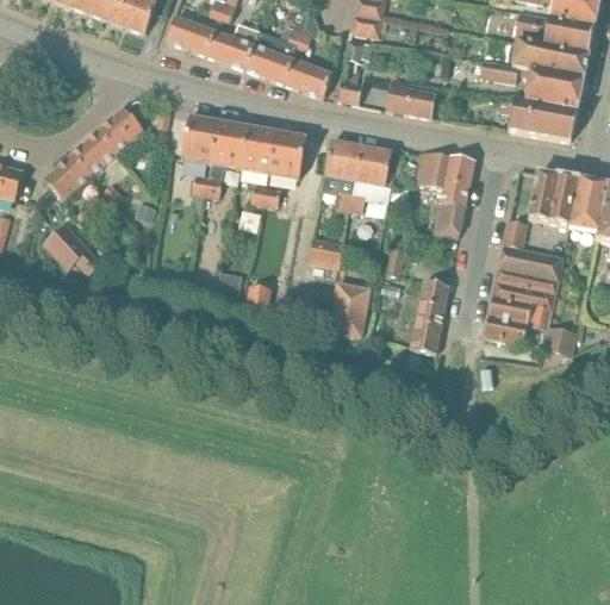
[(61,0),(60,4),(87,13),(92,0),(61,0)]
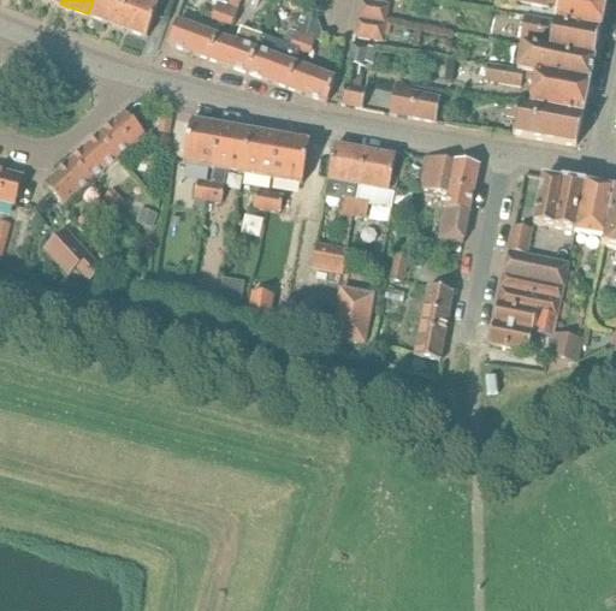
[(117,24),(125,0),(93,0),(88,13),(117,24)]
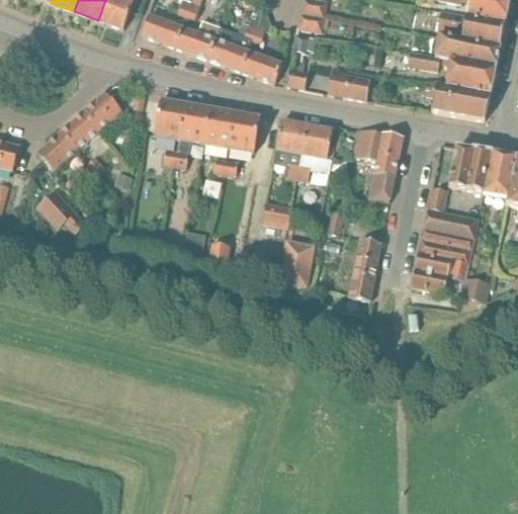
[(105,0),(98,20),(123,29),(130,10),(133,2),(127,0),(105,0)]
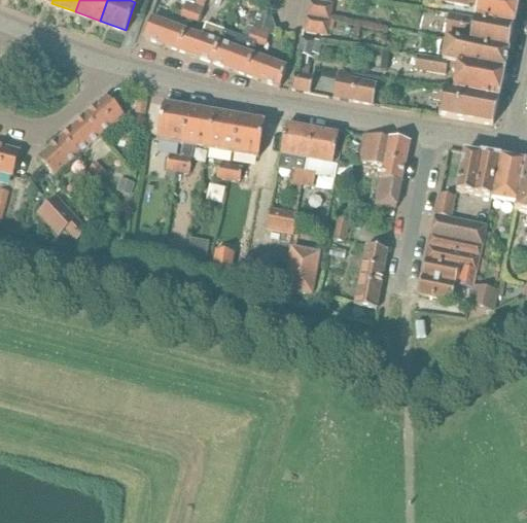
[(189,18),(195,3),(185,0),(180,14),(189,18)]
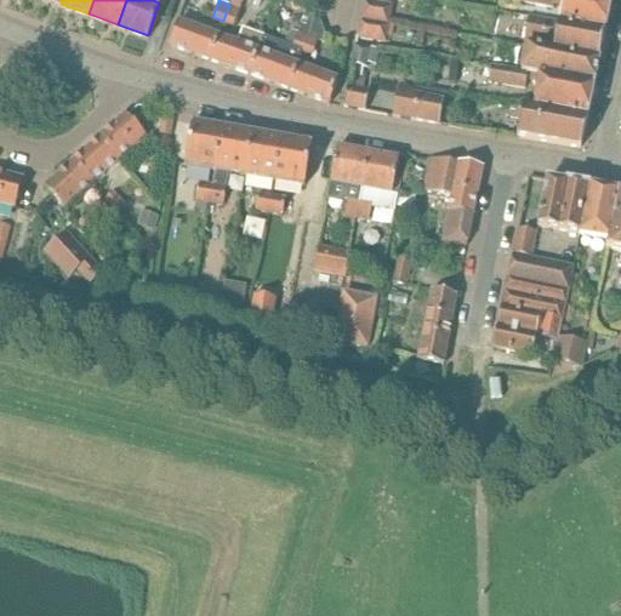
[(229,0),(229,4),(223,21),(233,24),(241,0),(229,0)]
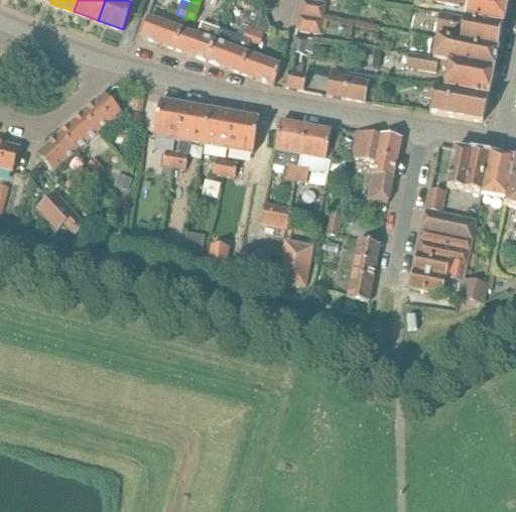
[(300,13),(325,17),(325,14),(328,15),(330,4),(326,3),(326,2),(314,0),(302,0),(300,13)]
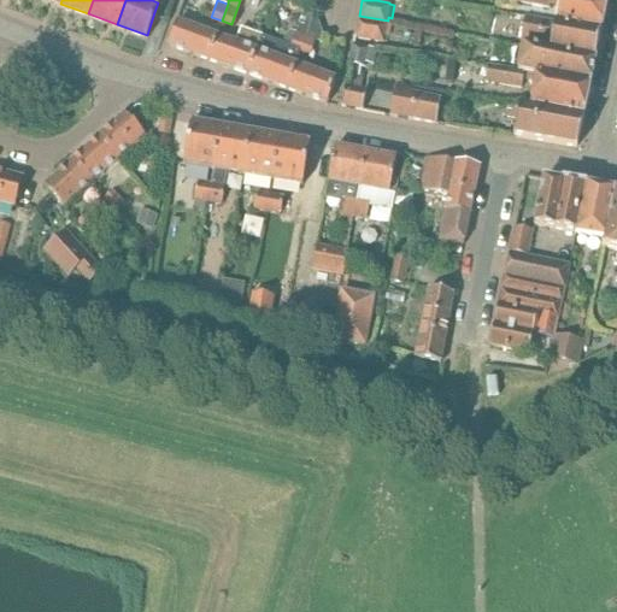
[(559,4),(556,22),(601,30),(607,0),(526,0),(548,5),(550,1),(559,4)]
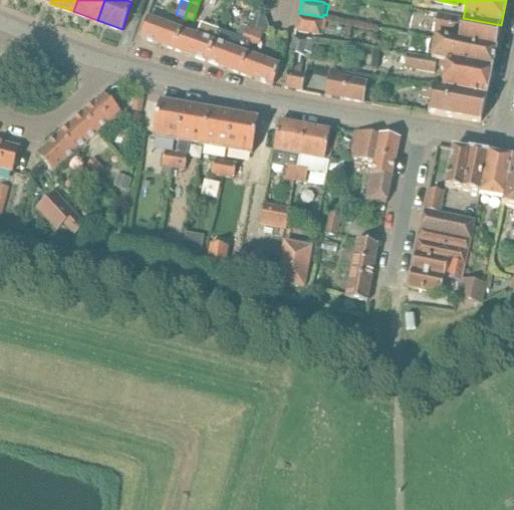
[(260,10),(254,28),(250,40),(259,43),(263,31),(268,29),(262,11),(260,10)]
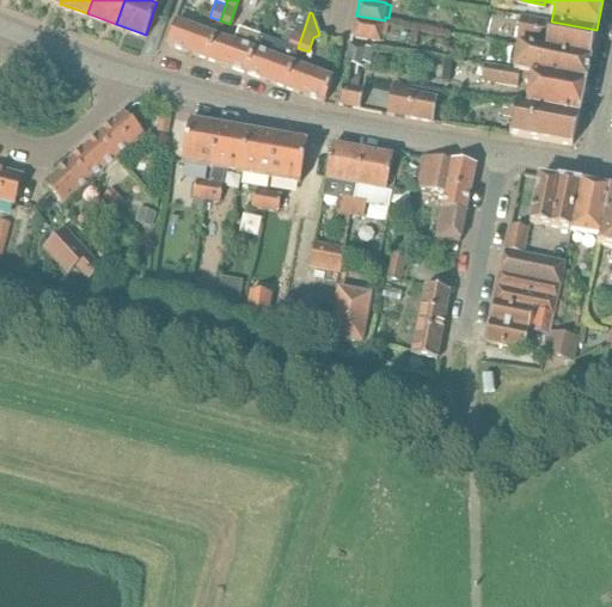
[(545,48),(591,57),(597,30),(551,22),(520,14),(515,34),(534,38),(544,34),(548,35),(545,48)]
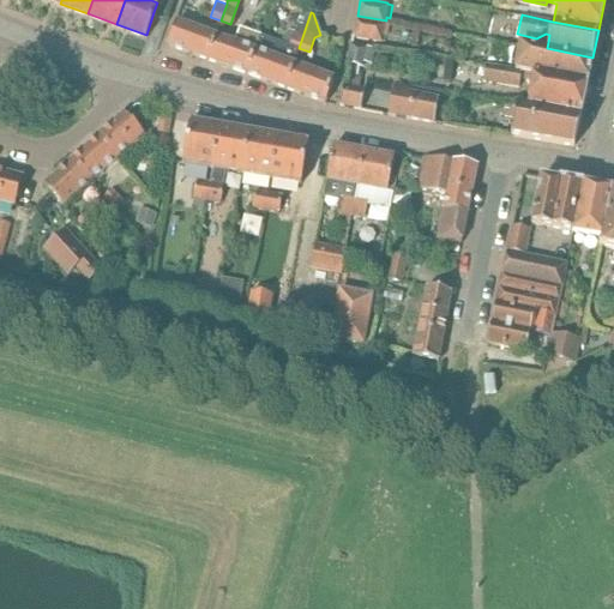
[(386,20),(357,16),(354,36),(383,40),(383,34),(387,34),(390,20),(386,20)]
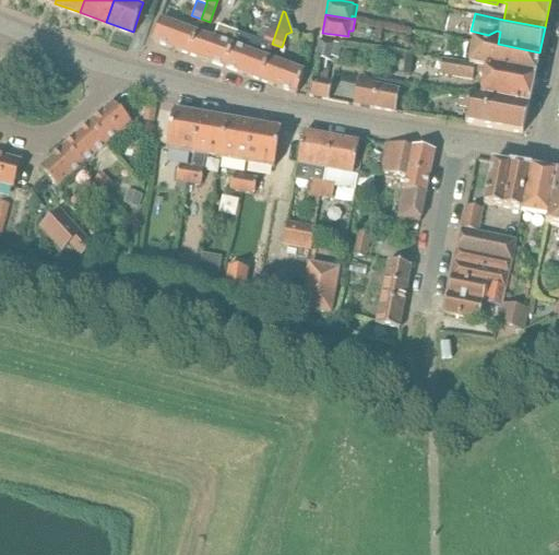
[(152,38),(189,52),(197,30),(161,16),(152,38)]
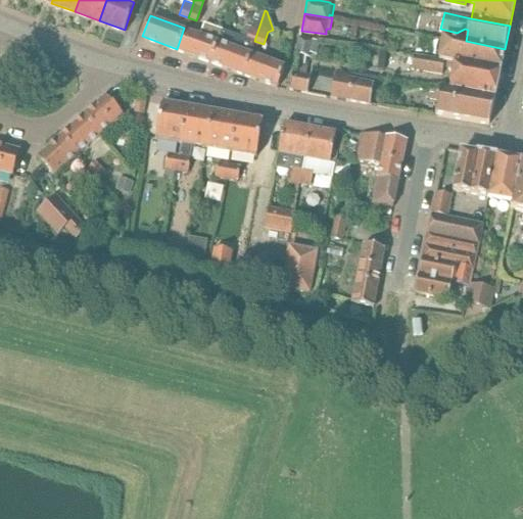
[(177,49),(209,60),(221,27),(204,20),(199,34),(184,28),(177,49)]
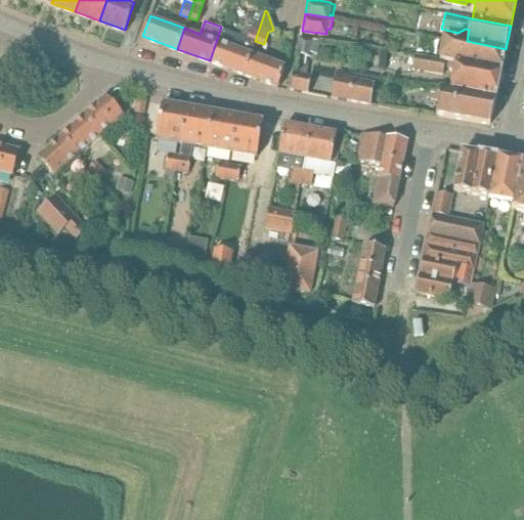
[(241,34),(221,27),(210,60),(243,73),(251,52),(255,41),(259,29),(251,26),(250,29),(243,26),(241,34)]
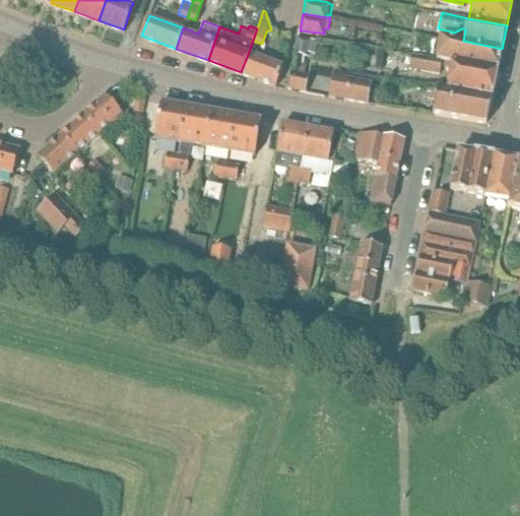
[(318,39),(312,38),(298,35),(294,53),(297,53),(296,61),(303,63),(305,55),(309,56),(309,52),(315,53),(318,39)]
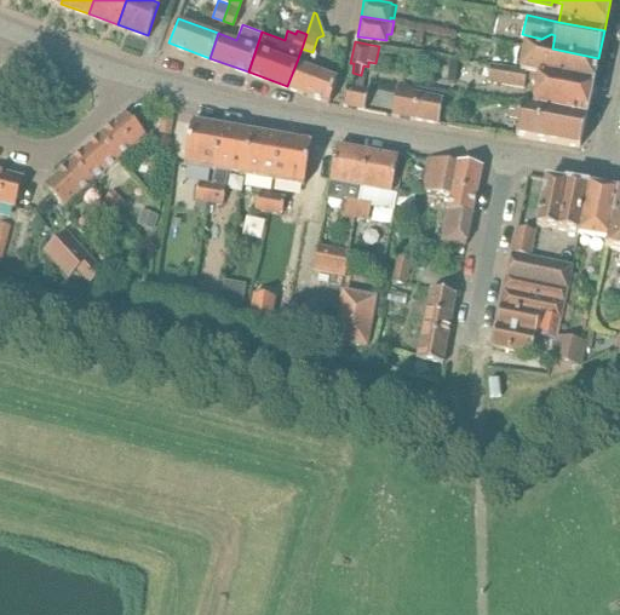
[(527,42),(521,69),(593,81),(598,58),(552,49),(527,42)]
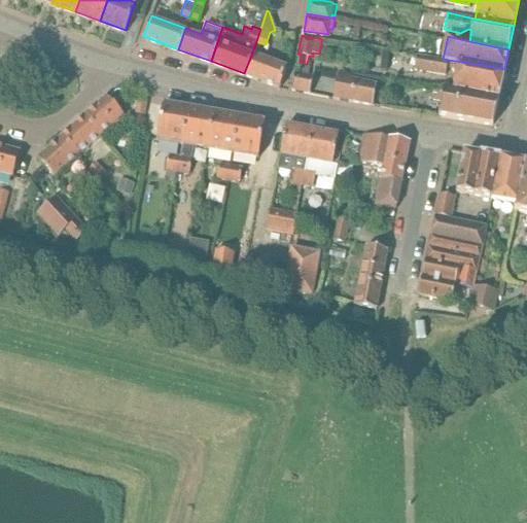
[(287,65),(252,53),(244,73),(279,86),(287,65)]
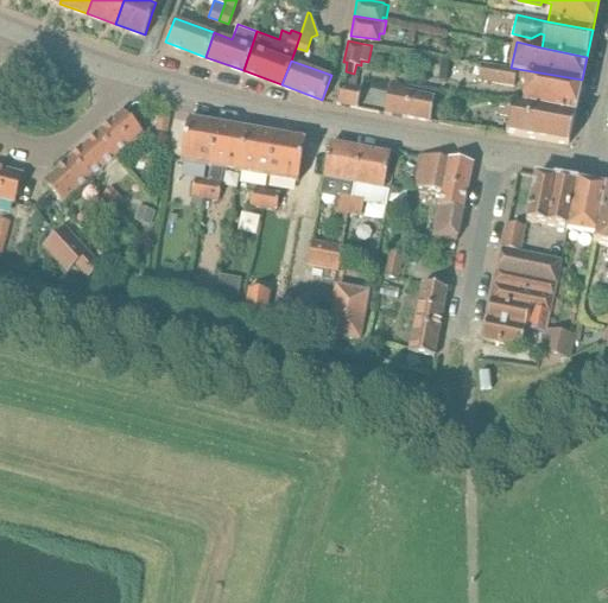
[(529,78),(523,105),(575,114),(582,80),(511,68),(480,62),(477,78),(514,84),(517,76),(529,78)]
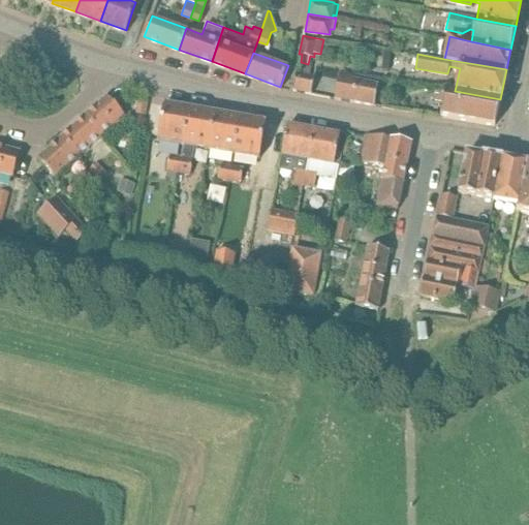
[(311,92),(314,73),(309,72),(310,66),(298,63),(292,88),(311,92)]
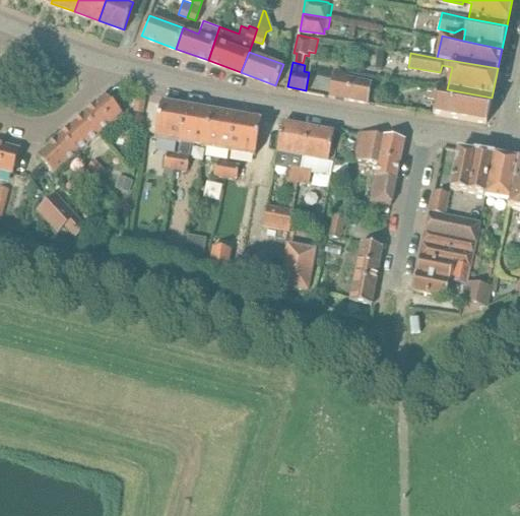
[(368,102),(372,81),(348,77),(349,71),(333,69),(329,94),(368,102)]
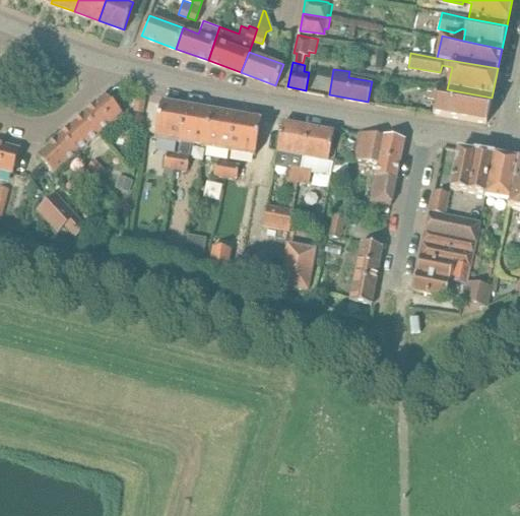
[(485,121),(492,98),(447,89),(437,87),(436,92),(433,112),(485,121)]
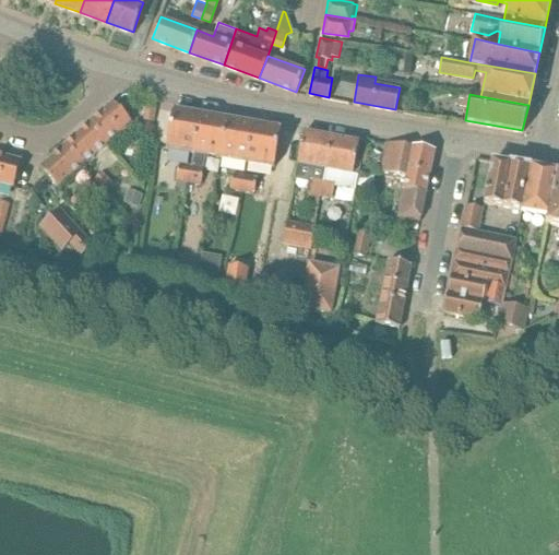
[(113,99),(88,121),(107,142),(131,120),(113,99)]
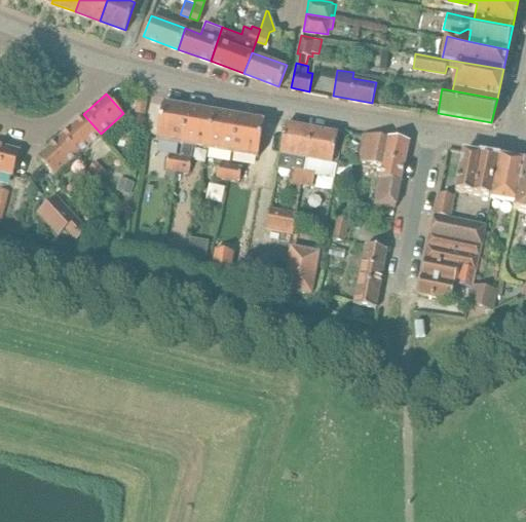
[(144,112),(146,99),(138,98),(135,111),(144,112)]
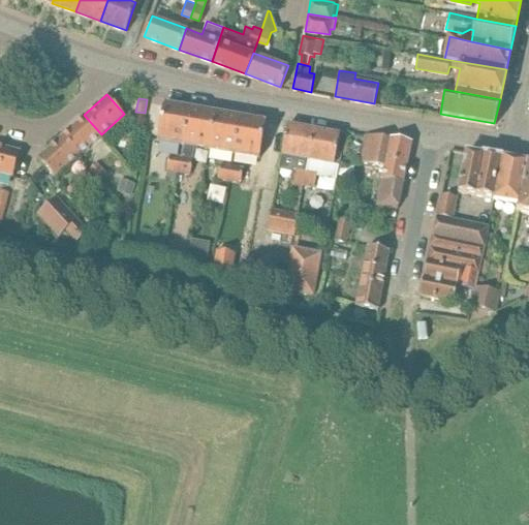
[(183,143),(190,107),(163,102),(157,139),(183,143)]
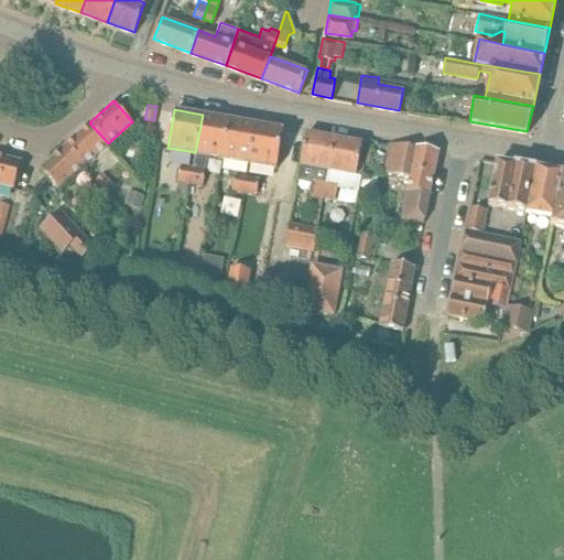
[(229,119),(203,115),(195,152),(193,165),(190,181),(203,183),(207,154),(223,157),(229,119)]
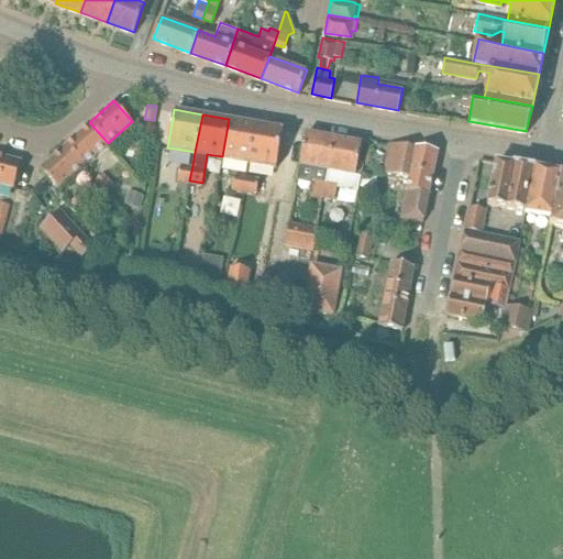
[(255,123),(229,119),(222,156),(249,161),(255,123)]
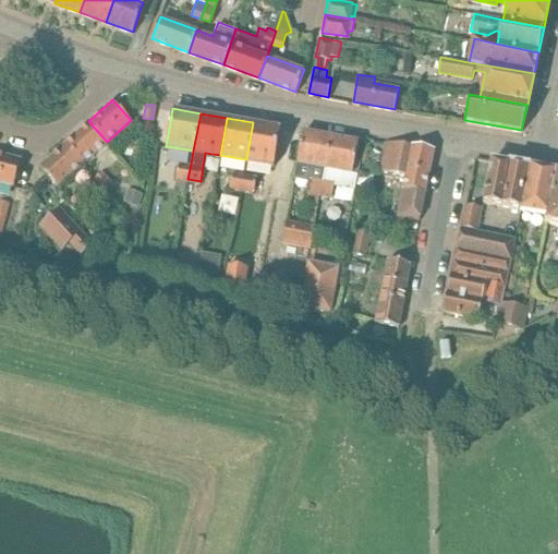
[(107,142),(88,121),(63,144),(82,164),(107,142)]
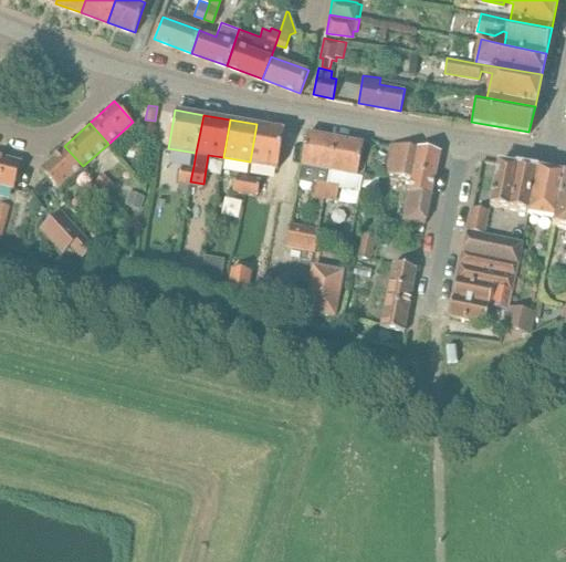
[(284,128),(257,124),(250,162),(278,167),(284,128)]
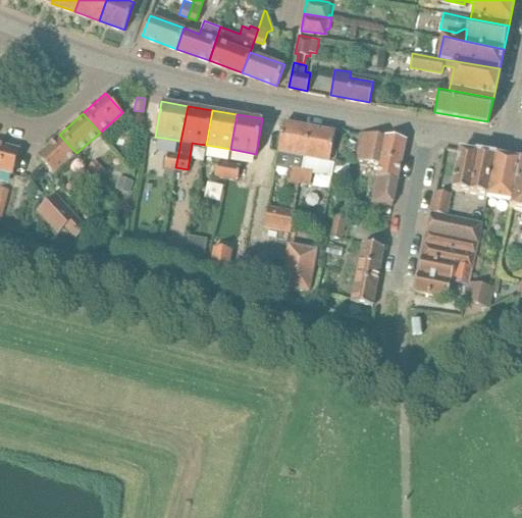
[(277,151),(304,156),(309,127),(282,122),(277,151)]
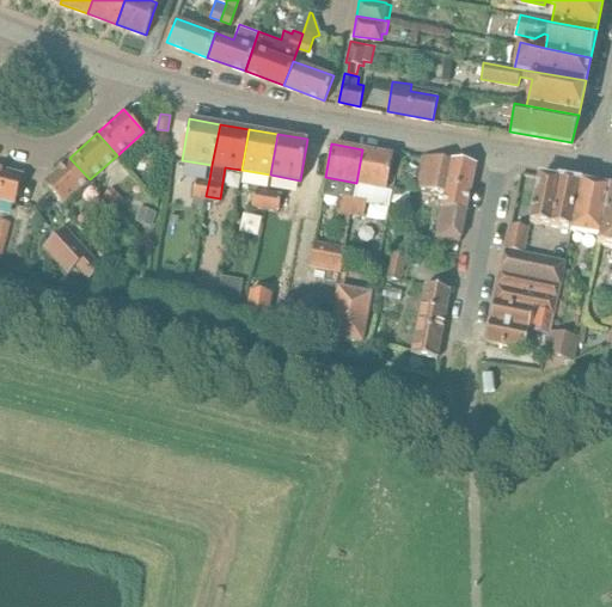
[(353,197),(349,214),(362,216),(365,201),(387,206),(391,189),(386,188),(389,178),(392,154),(362,149),(356,183),(357,183),(354,197),(353,197)]
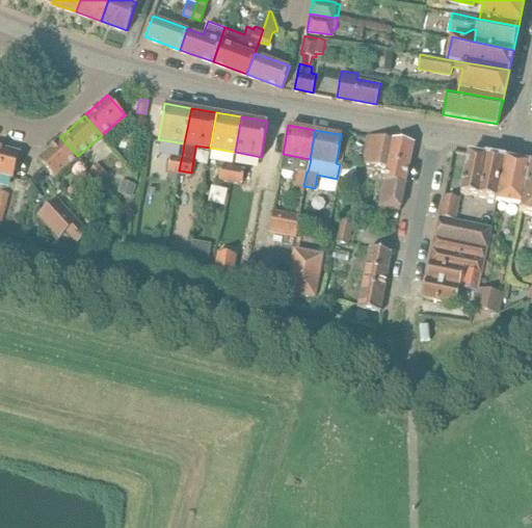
[(386,166),(383,178),(404,183),(414,142),(369,133),(362,161),(386,166)]
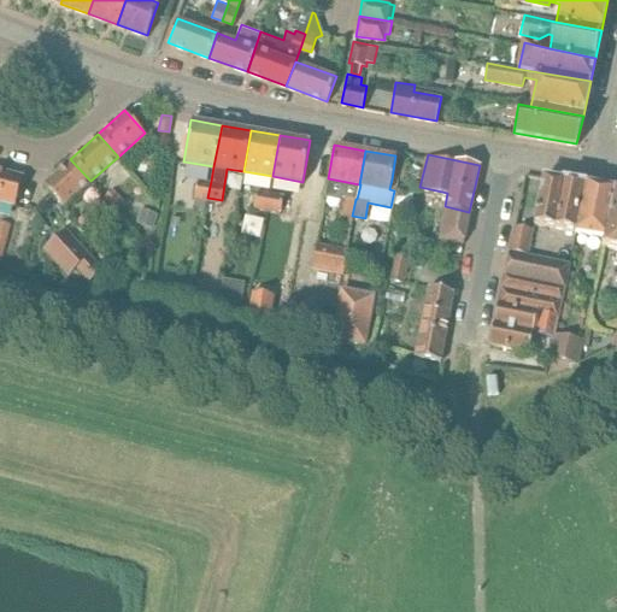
[(64,205),(90,181),(70,159),(43,182),(64,205)]
